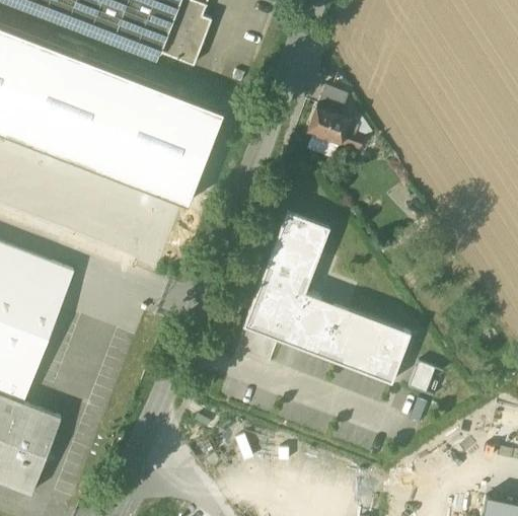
[(18,0),(160,55),(180,0),(18,0)]
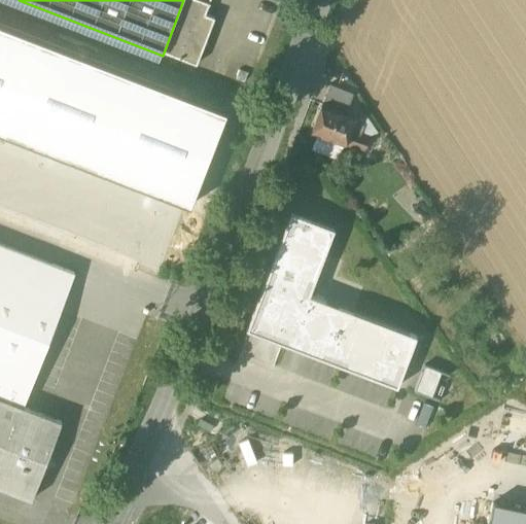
[(212,0),(183,0),(163,56),(198,69),(215,23),(206,19),(212,0)]
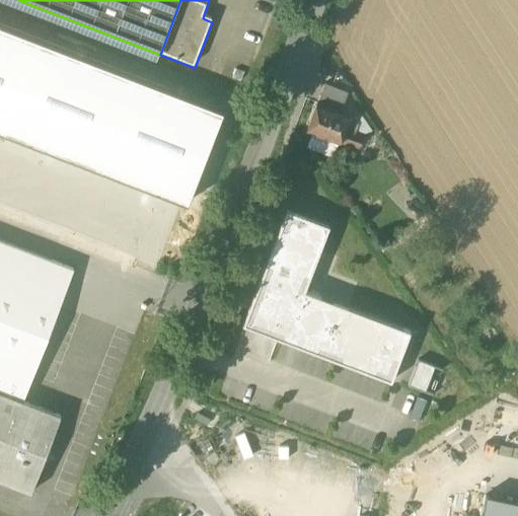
[(229,116),(0,26),(0,134),(194,209),(229,116)]
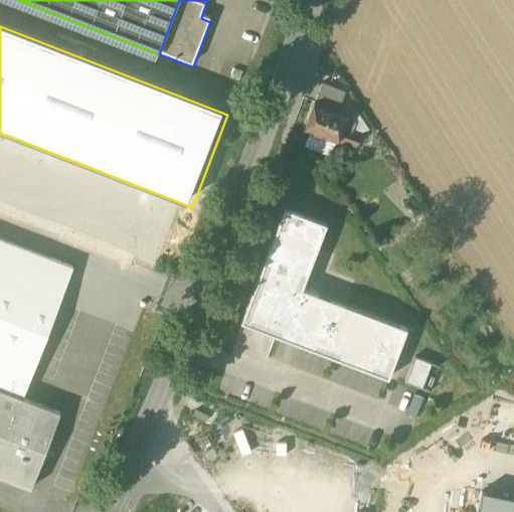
[(315,105),(346,116),(350,104),(319,93),(315,105)]
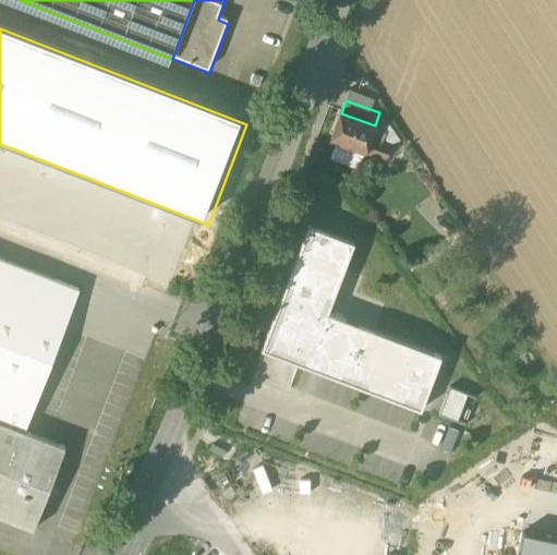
[(331,142),(365,154),(370,140),(375,125),(341,113),(331,142)]
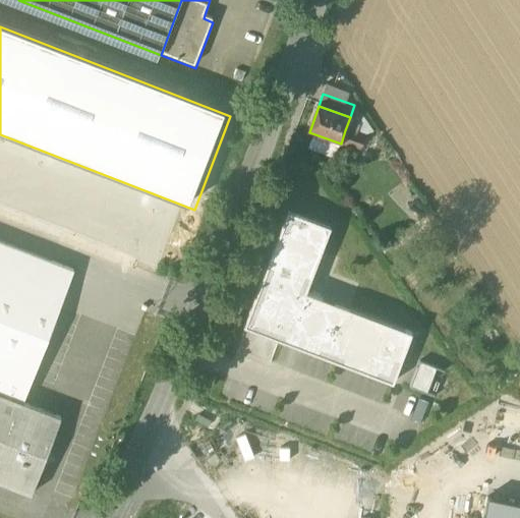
[(341,144),(361,151),(366,137),(345,130),(341,144)]
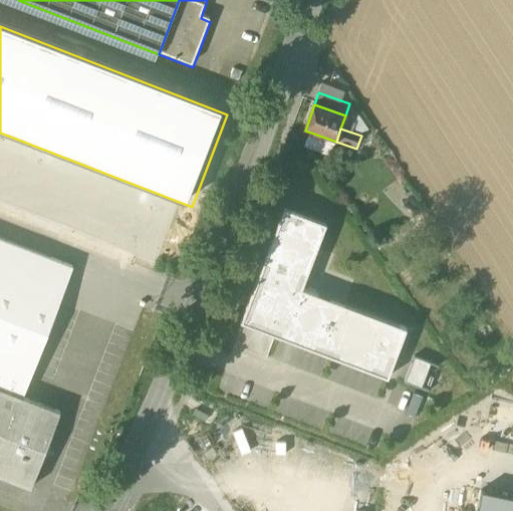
[(326,227),(284,211),(240,324),(388,381),(407,331),(301,291),(326,227)]
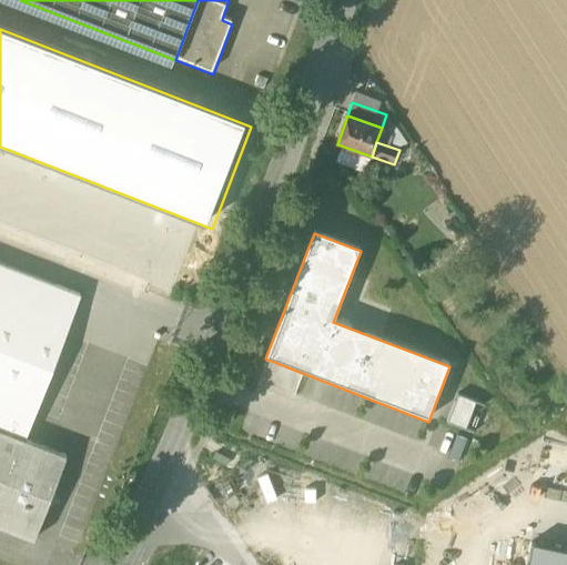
[(0,434),(26,444),(81,299),(0,268),(0,434)]
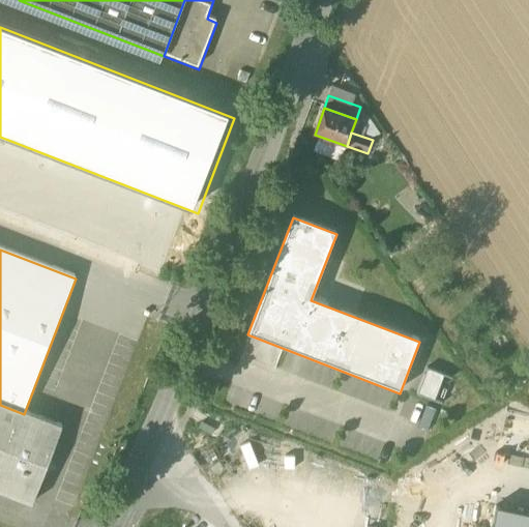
[(452,380),(428,371),(417,398),(443,407),(443,406),(435,403),(444,378),(452,381),(452,380)]
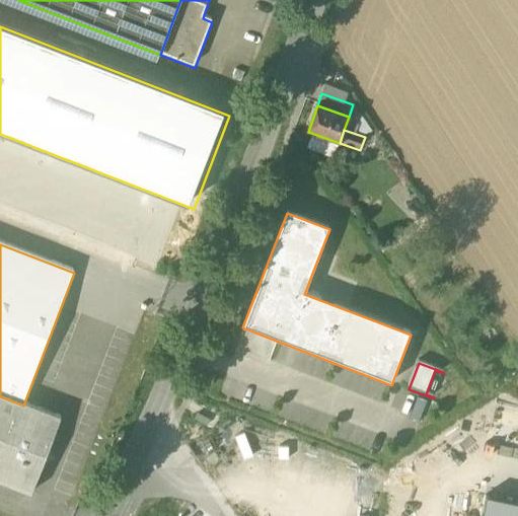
[(0,464),(23,406),(0,396),(0,464)]
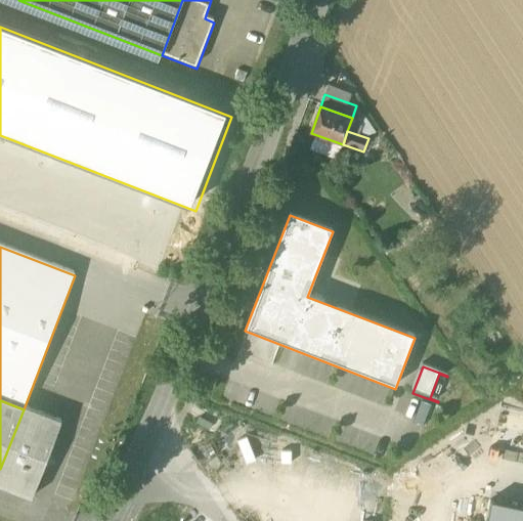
[(61,424),(24,409),(0,469),(0,489),(32,502),(61,424)]
